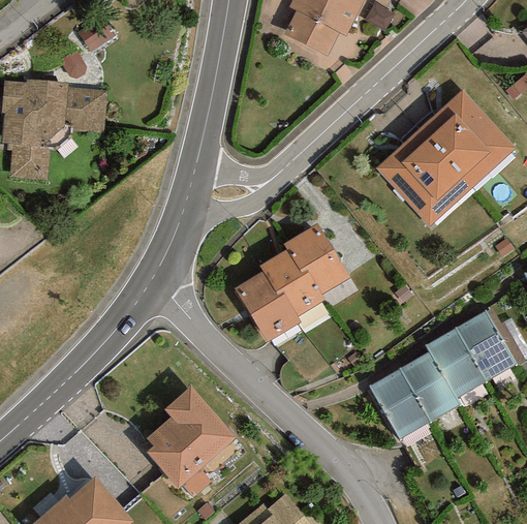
[(340,30),(350,34),(364,0),(298,0),(296,6),(297,7),(285,35),(331,54),(340,30)]
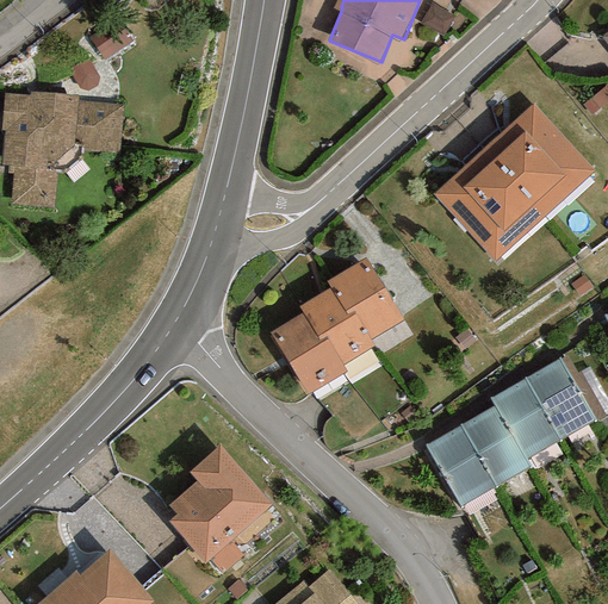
[(84,88),(0,85),(0,173),(13,174),(11,209),(57,211),(59,173),(85,150),(124,153),(126,100),(84,98),(84,88)]
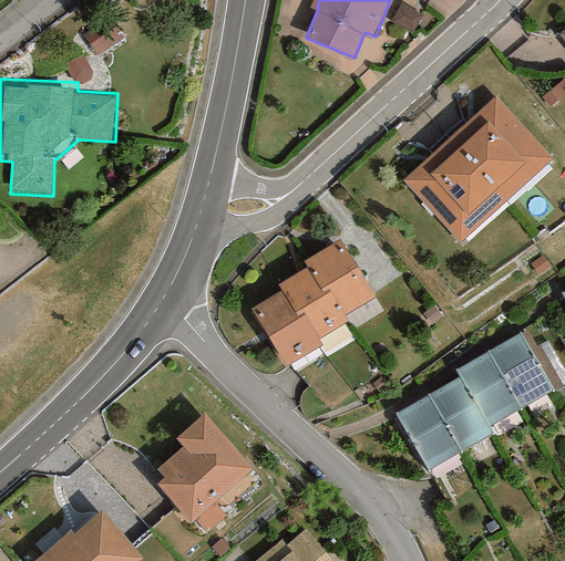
[(497,97),(403,185),(461,248),(556,159),(497,97)]
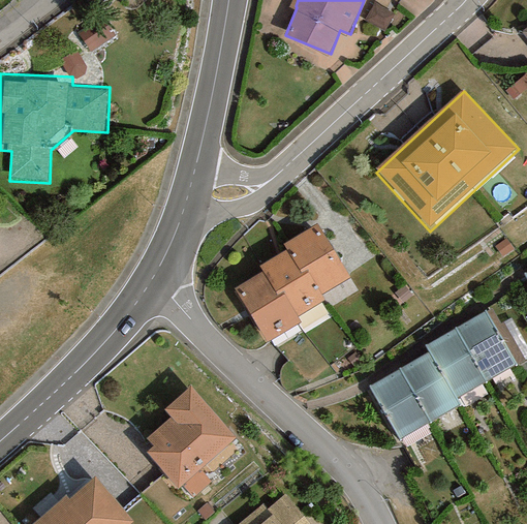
[(262,269),(236,285),(268,339),(328,304),(321,293),(349,276),(317,222),(256,258),(262,269)]
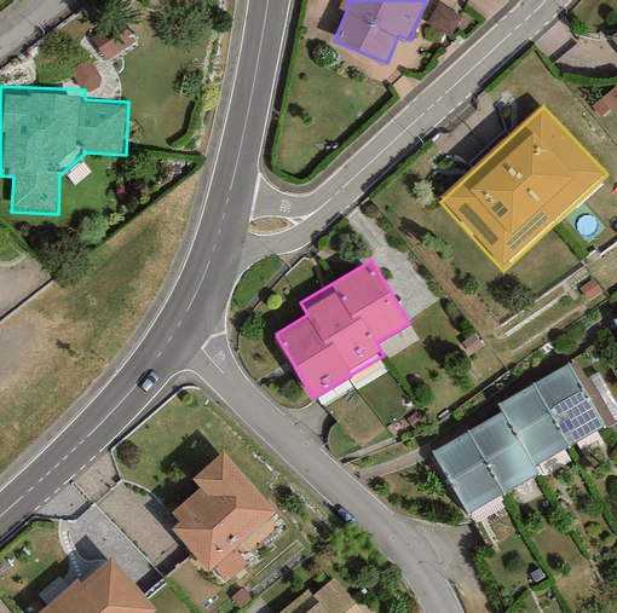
[(503,411),(433,449),(467,512),(542,473),(536,462),(605,427),(571,364),(499,402),(503,411)]
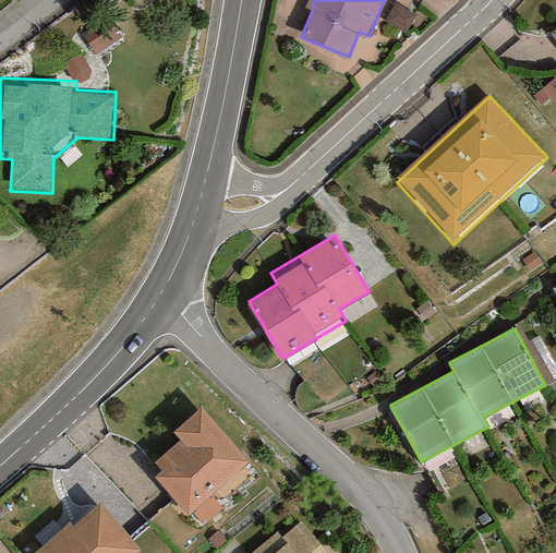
[(201,409),(171,435),(180,446),(154,468),(159,475),(153,480),(186,518),(249,466),(201,409)]
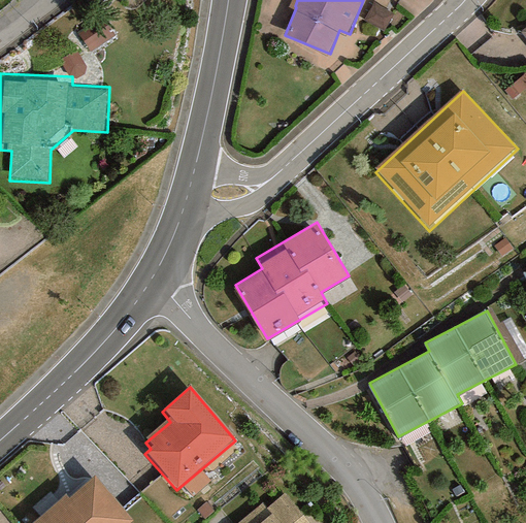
[(135,522),(94,476),(39,522),(135,522)]
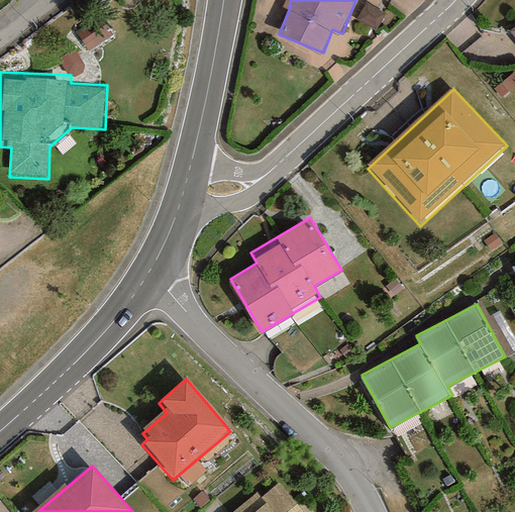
[(304,511),(283,486),(260,504),(253,497),(234,511),(304,511)]
